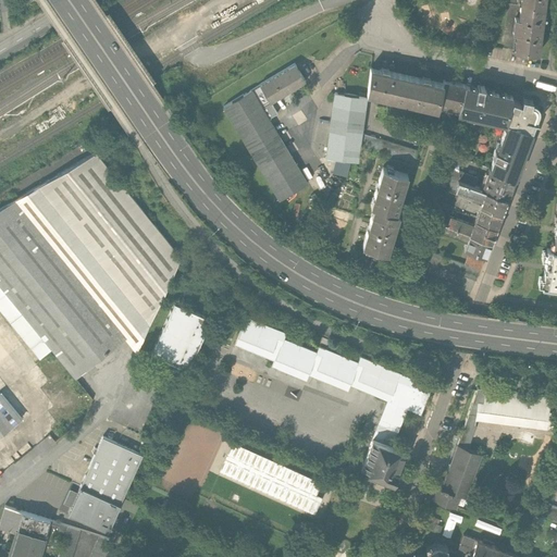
[(515,50),(537,53),(544,0),(520,0),(519,19),(515,17),(512,33),(517,34),(515,50)]
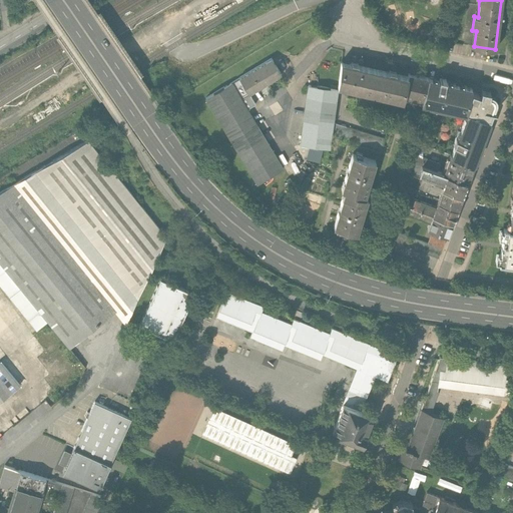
[(272,58),(238,78),(239,78),(248,94),(281,74),(272,58)]
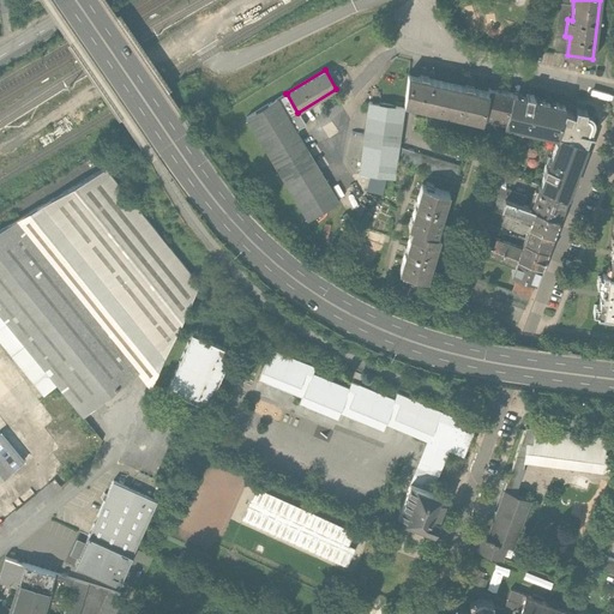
[(408,74),(404,103),(482,120),(482,116),(505,121),(513,94),(488,89),(488,92),(473,89),(474,86),(467,85),(465,88),(427,79),(428,77),(421,76),(421,77),(408,74)]
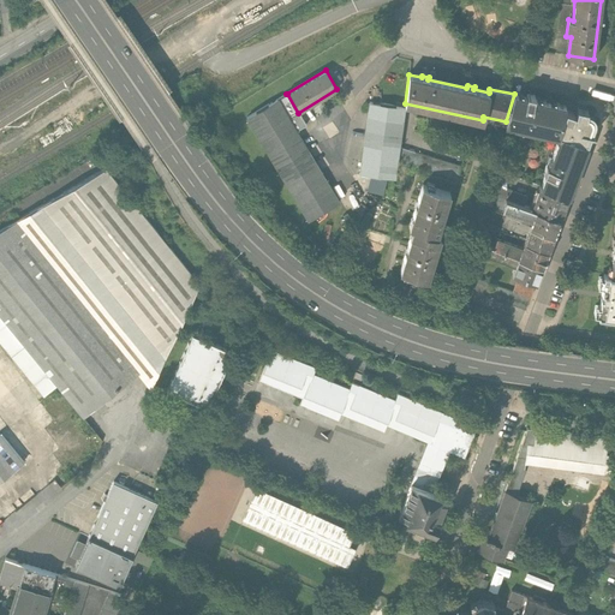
[(306,124),(298,113),(287,94),(246,118),(309,221),(339,202),(296,130),(306,124)]
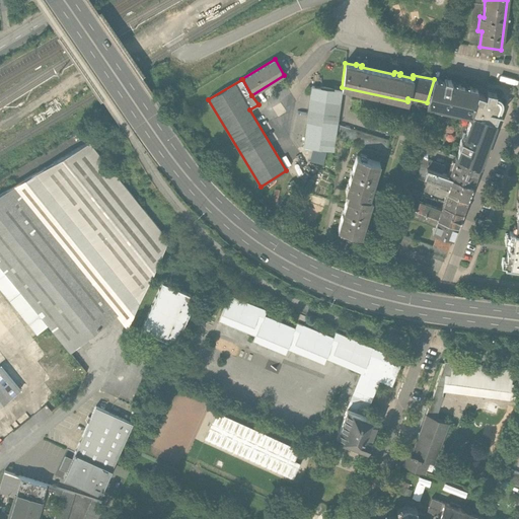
[(479,165),(496,122),(494,121),(501,104),(501,102),(500,99),(498,97),(496,96),(496,93),(487,91),(486,96),(485,96),(485,95),(477,93),(476,93),(477,88),(451,83),(451,81),(445,80),(444,81),(434,79),(427,102),(426,105),(468,115),(470,120),(463,140),(461,140),(458,146),(460,147),(456,157),(479,165)]
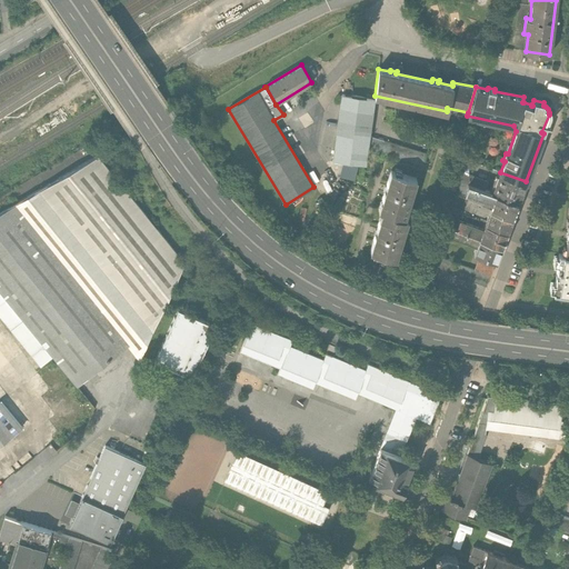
[(375,99),(341,95),(332,160),(366,165),(368,149),(369,136),(375,99)]
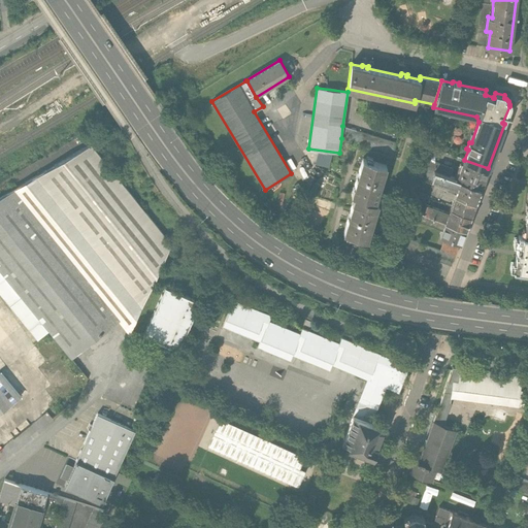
[(342,126),(341,138),(391,154),(395,141),(342,126)]
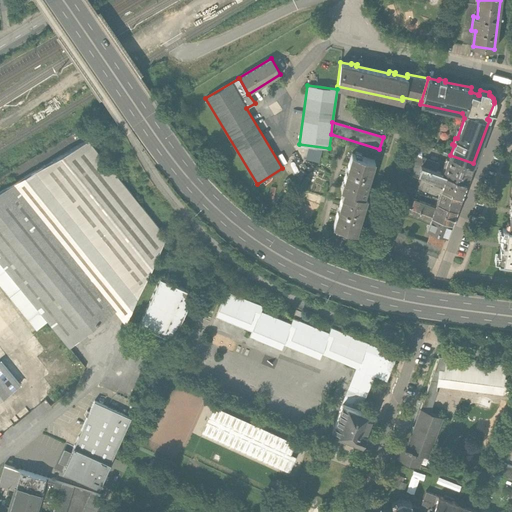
[(88,139),(0,190),(0,285),(36,329),(47,320),(68,346),(116,310),(125,322),(166,236),(88,139)]
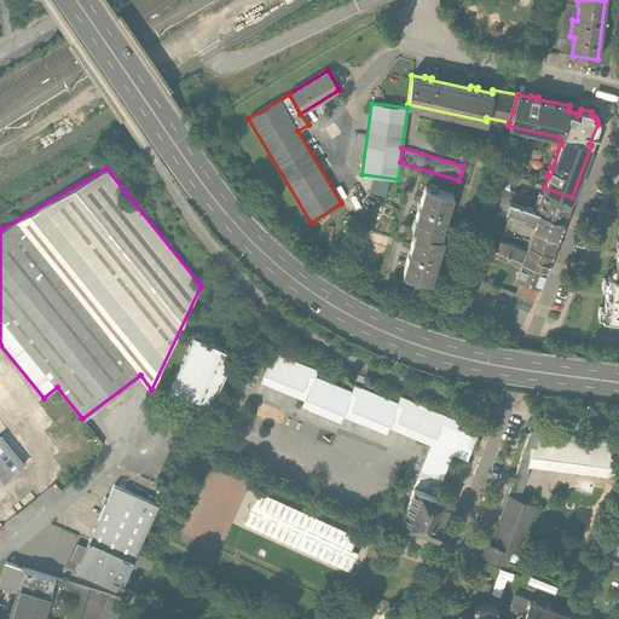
[(496,171),(487,192),(502,198),(527,207),(531,198),(499,187),(497,185),(499,179),(508,183),(510,175),(496,171)]
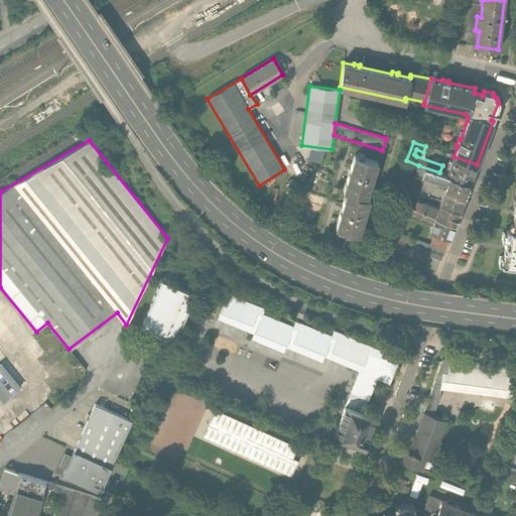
[(347,191),(336,229),(359,235),(369,199),(367,198),(377,161),(355,154),(344,190),(347,191)]
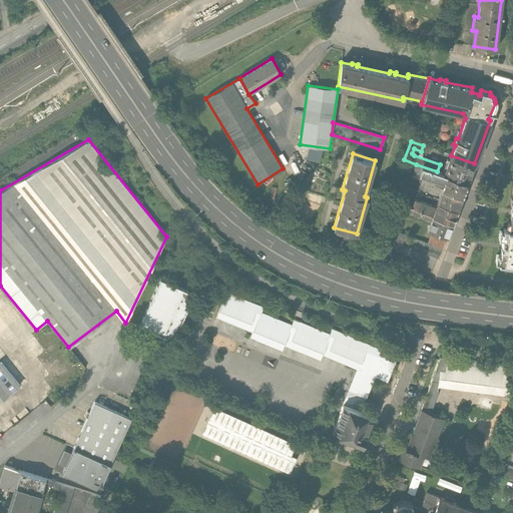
[(451,155),(444,174),(467,182),(474,163),(451,155)]
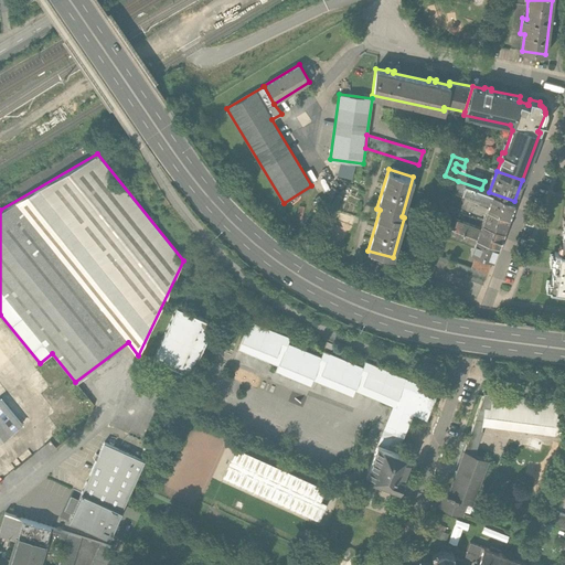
[(509,216),(514,201),(489,192),(481,189),(458,181),(456,190),(490,202),(488,208),(509,216)]
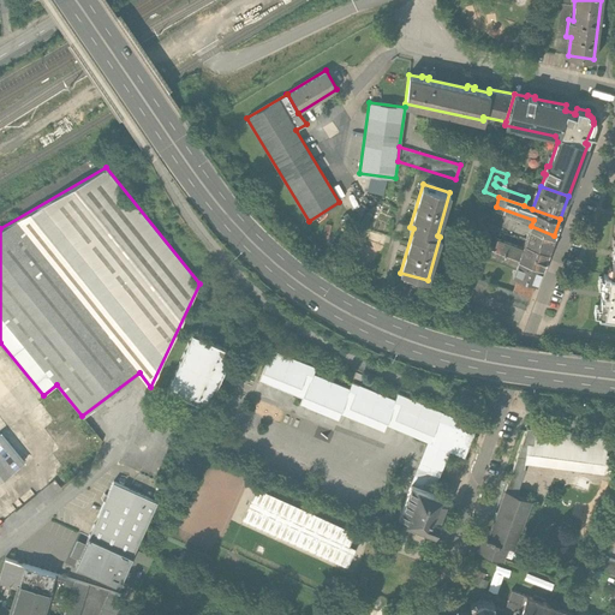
[(526,232),(529,233),(531,226),(506,218),(502,226),(524,234),(526,232)]
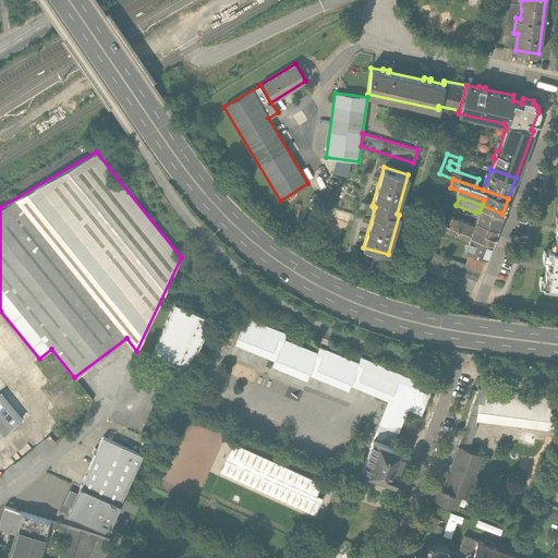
[(497,228),(502,214),(482,205),(480,211),(475,219),(497,228)]
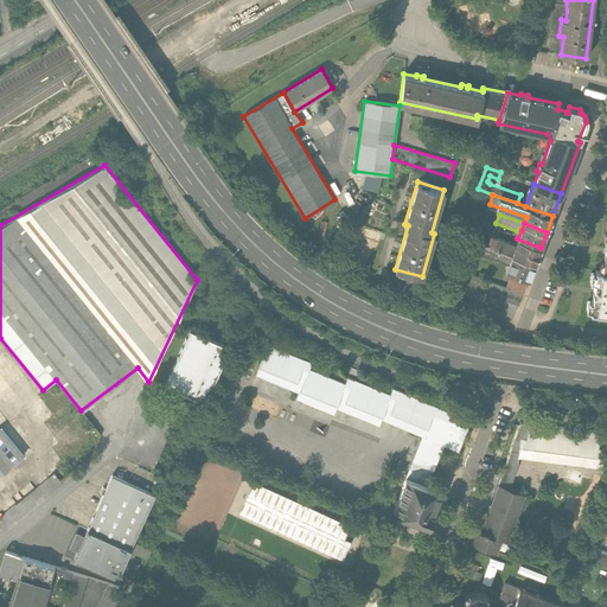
[(490,237),(487,247),(511,256),(515,247),(490,237)]
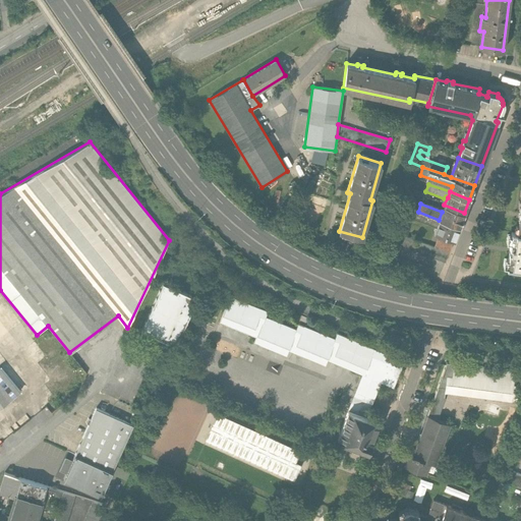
[(459,227),(464,213),(444,205),(442,212),(439,220),(459,227)]
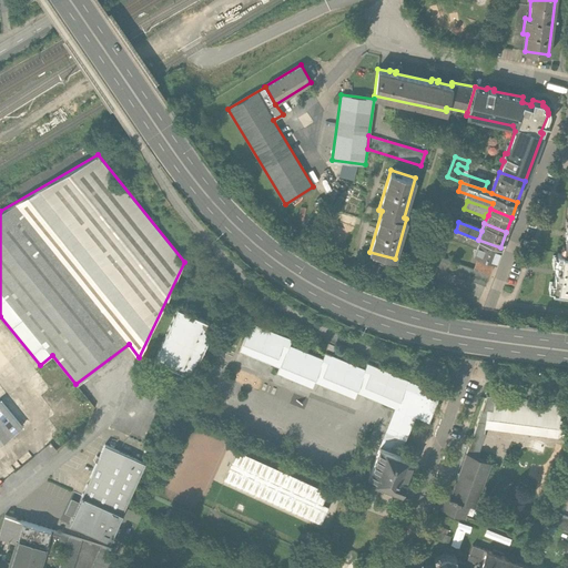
[(446,236),(476,247),(478,240),(456,231),(448,227),(446,236)]
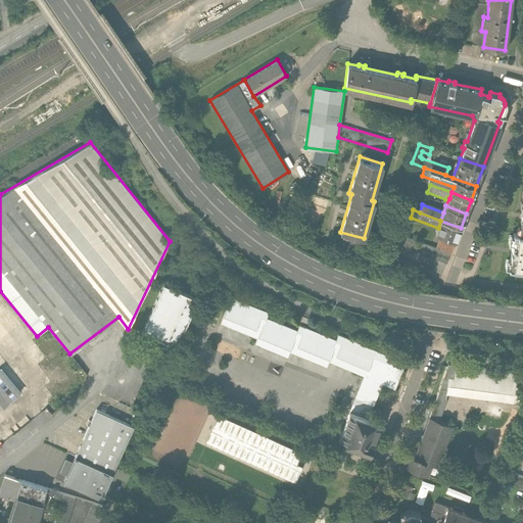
[(436,234),(442,236),(456,241),(461,228),(440,221),(438,228),(436,234)]
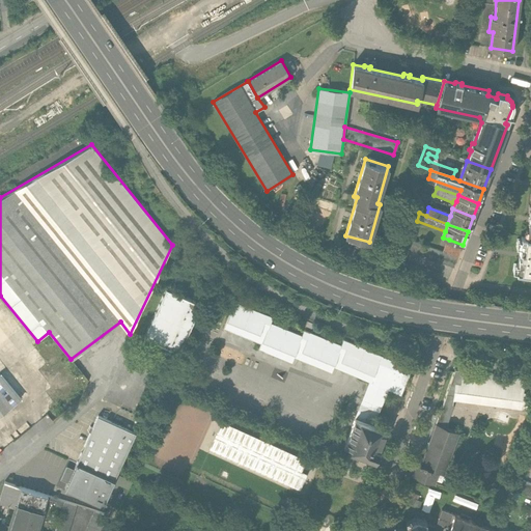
[(454,269),(457,258),(444,253),(397,236),(394,247),(454,269)]
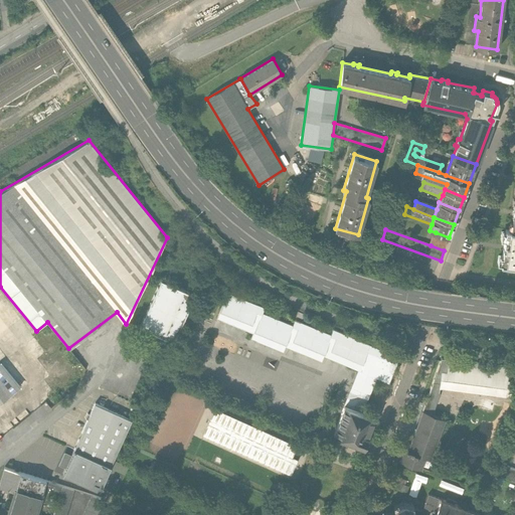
[(514,268),(514,231),(511,231),(506,231),(502,266),(514,268)]
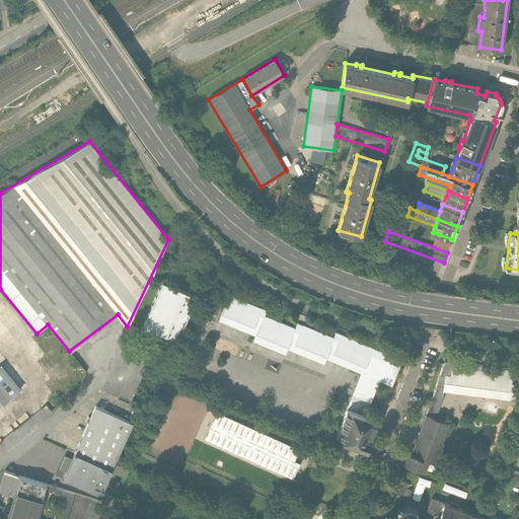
[(439,234),(434,247),(447,252),(452,239),(439,234)]
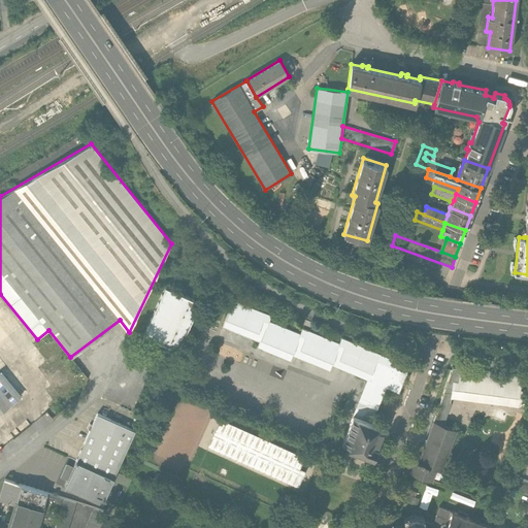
[(200,302),(165,287),(143,334),(177,351),(200,302)]
